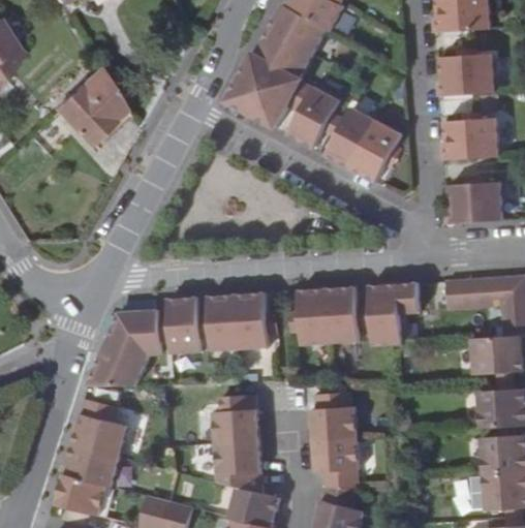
[(342,7),(339,6),(328,0),(290,0),(286,8),(326,29),(330,32),(342,7)]
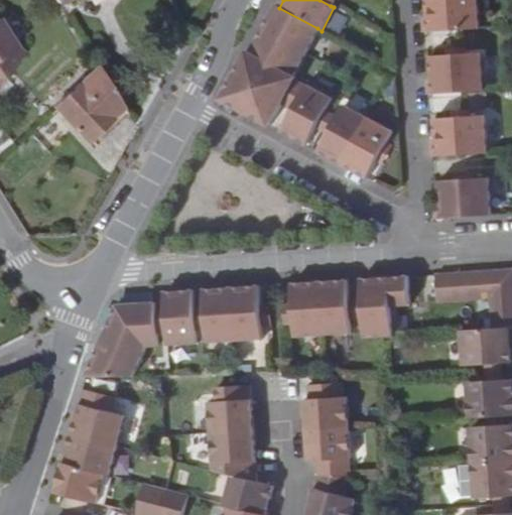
[(420,31),(478,27),(475,0),(424,0),(424,15),(419,15),(420,31)]
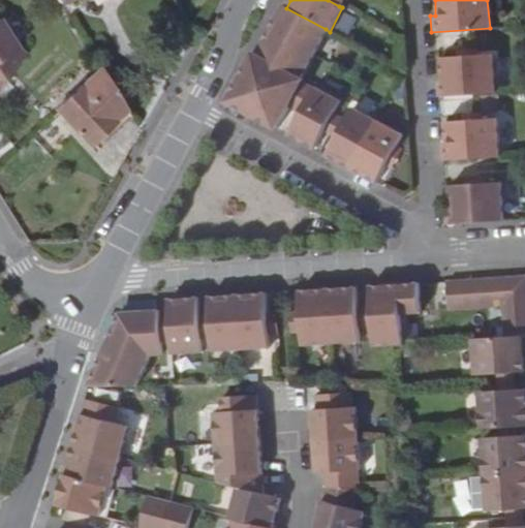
[(313,54),(326,29),(286,8),(283,6),(278,17),(275,14),(268,29),(313,54)]
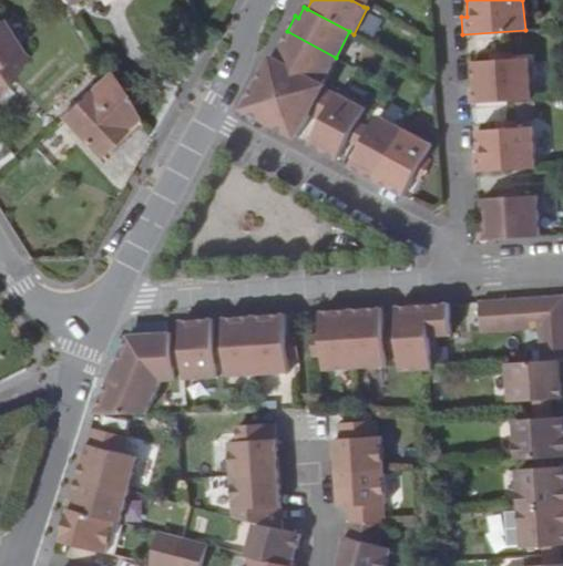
[(320,84),(336,58),(287,31),(278,45),(282,48),(276,59),(320,84)]
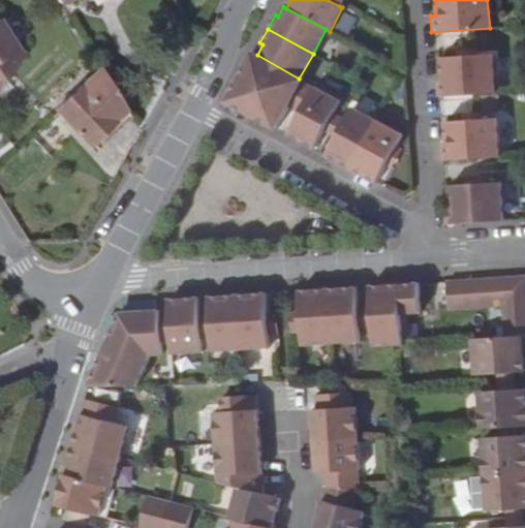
[(0,76),(22,52),(6,49),(0,43),(0,76)]
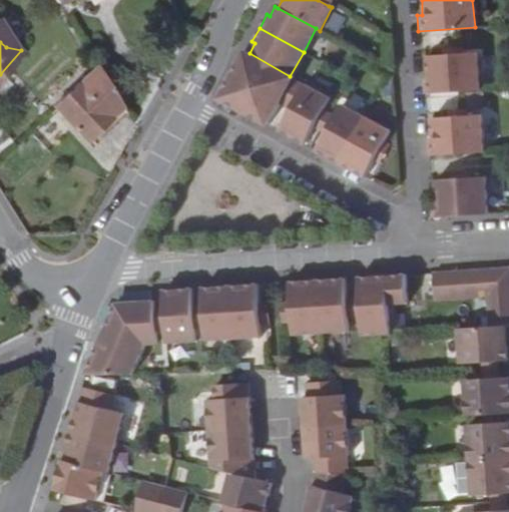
[(443,53),(459,52),(458,43),(442,44),(443,53)]
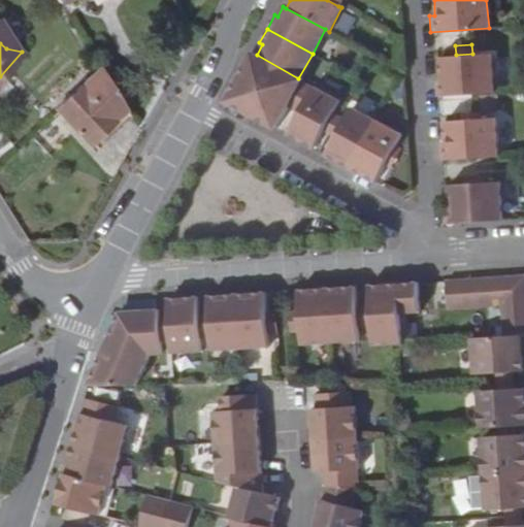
[(257,55),(254,53),(252,53),(224,102),(273,128),(285,106),(299,81),(297,80),(298,78),(257,55)]
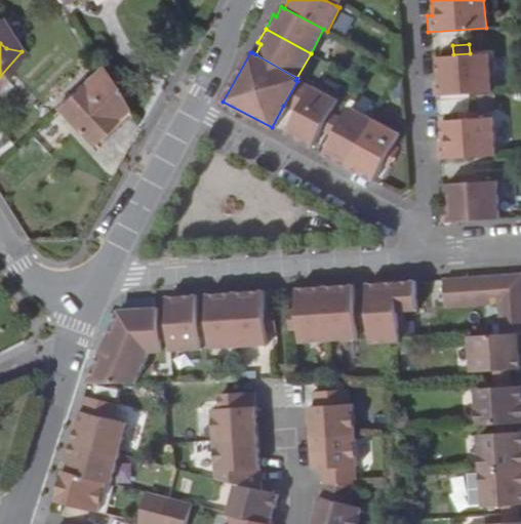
[(433,93),(490,90),(487,52),(470,53),(453,54),(436,55),(437,77),(431,77),(433,93)]
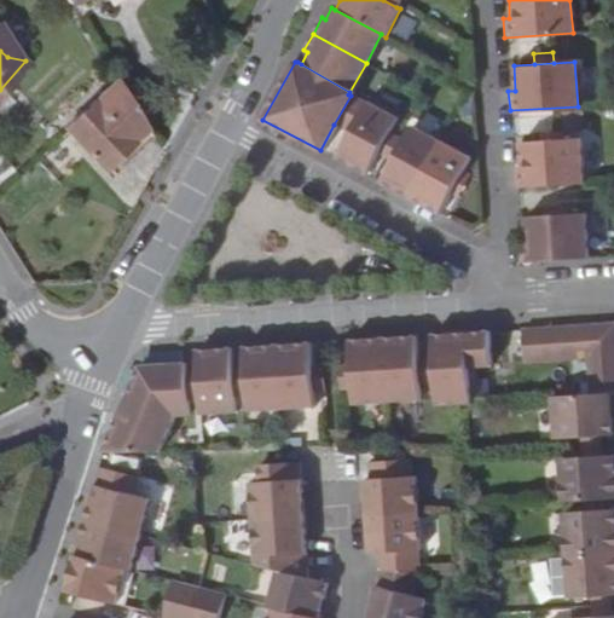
[(88,104),(57,136),(99,174),(139,133),(100,96),(92,107),(88,104)]
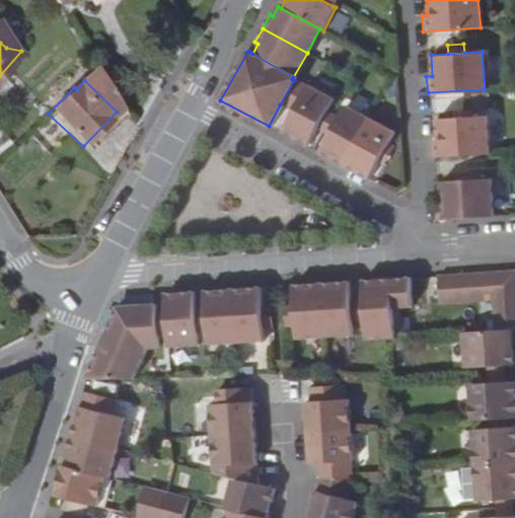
[(294,80),(280,104),(292,111),(305,87),(294,80)]
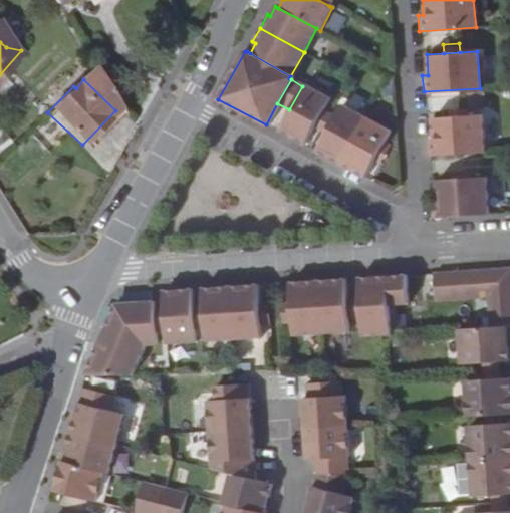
[(289,109),(278,131),(303,144),(312,129),(320,112),(329,96),(309,86),(303,84),(302,86),(289,109)]
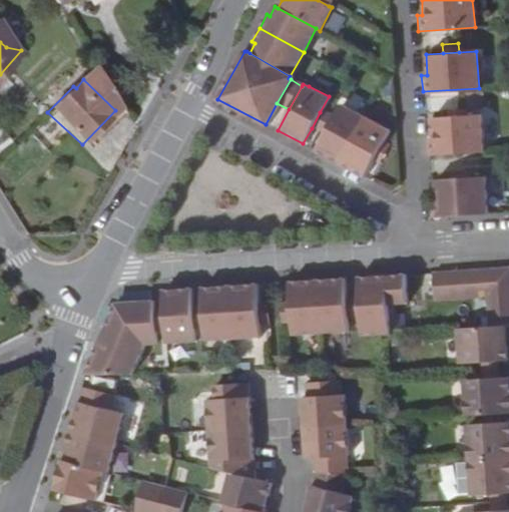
[(316,151),(340,163),(365,116),(342,103),(333,119),(324,136),(316,151)]
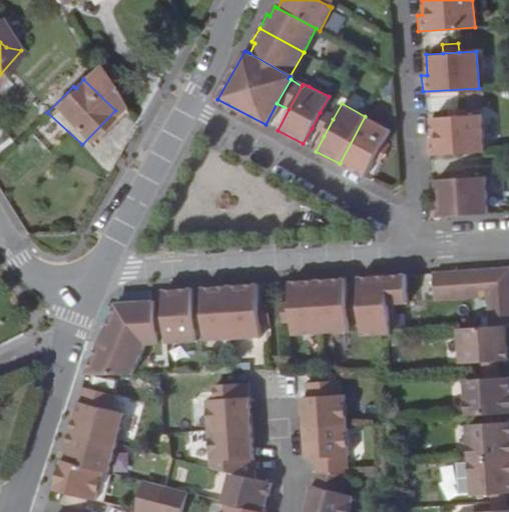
[(447,116),(464,115),(463,107),(447,108),(447,116)]
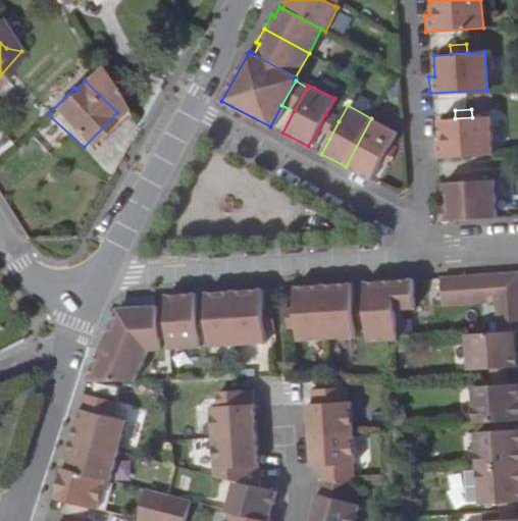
[(323,135),(331,118),(325,114),(317,131),(323,135)]
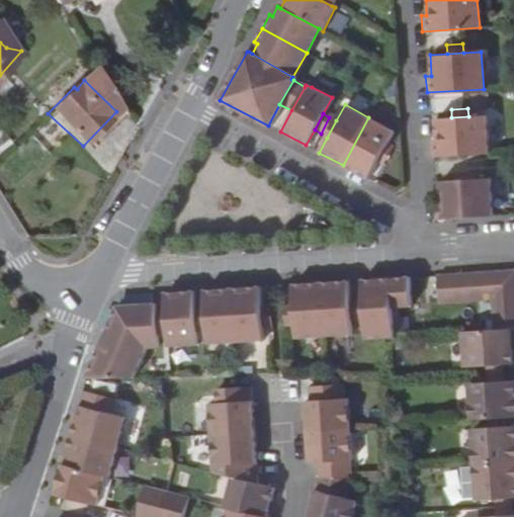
[(431,157),(489,153),(486,115),(468,116),(451,117),(435,118),(436,140),(430,141),(431,157)]
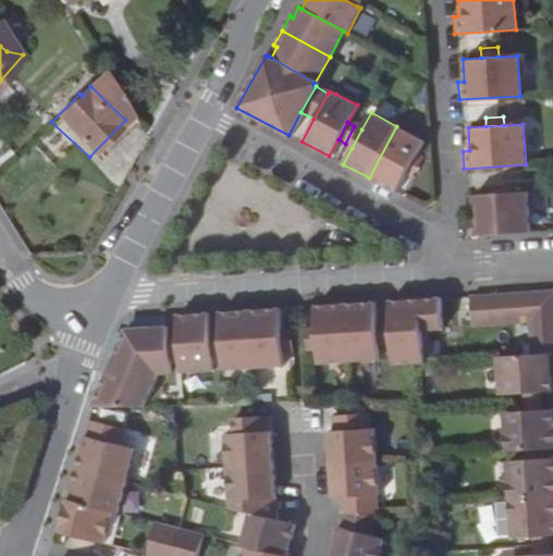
[(352,148),(361,130),(354,126),(345,144),(352,148)]
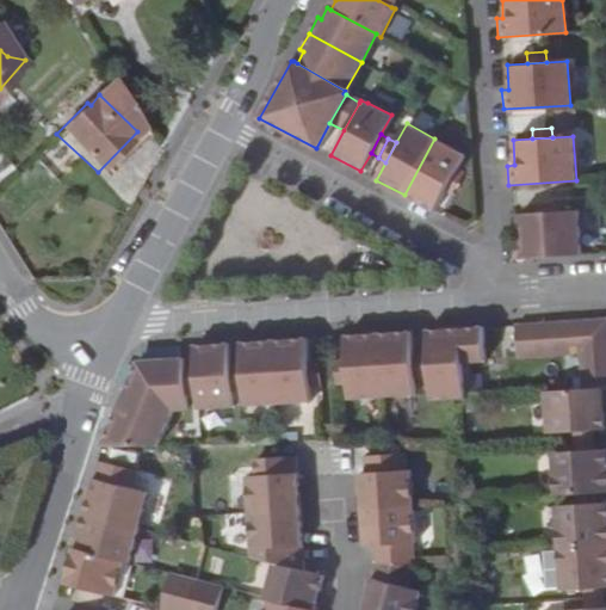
[(404,195),(432,211),(441,192),(451,174),(462,154),(434,139),(404,195)]
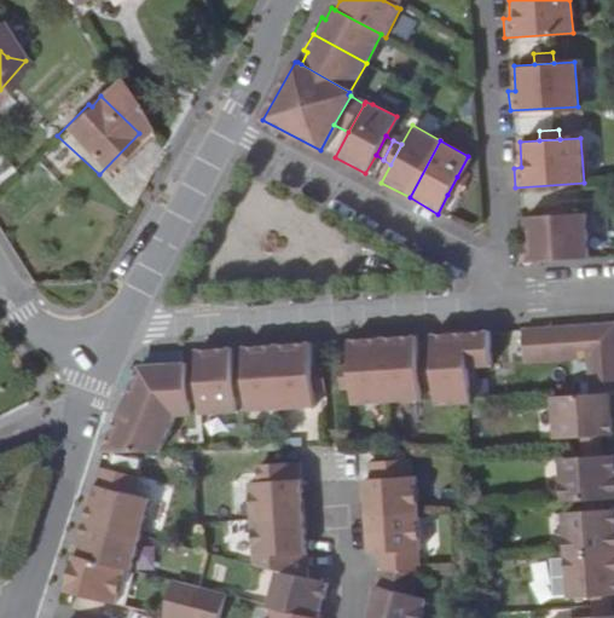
[(457,177),(447,195),(456,200),(464,180),(457,177)]
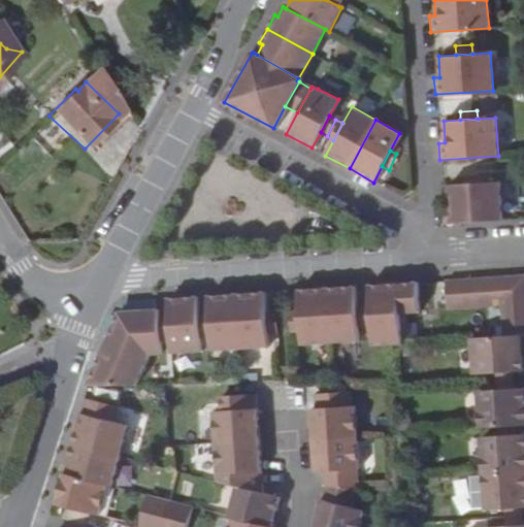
[(466,187),(483,186),(482,177),(465,178),(466,187)]
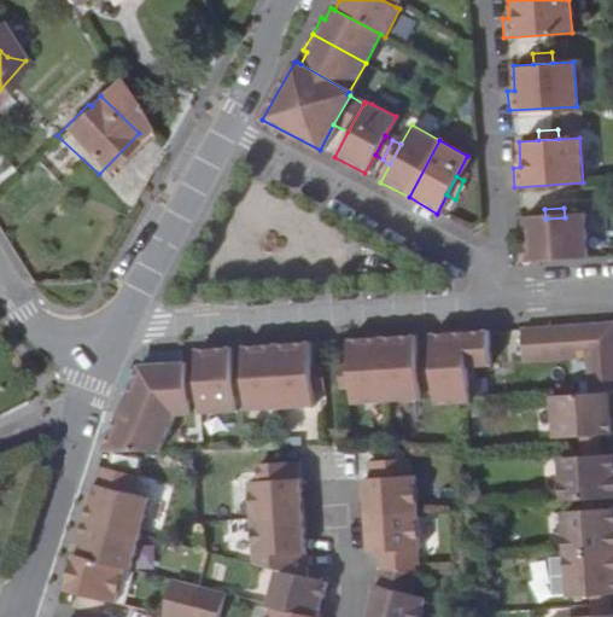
[(520,266),(589,261),(585,216),(565,217),(546,219),(525,220),(526,245),(519,246),(520,266)]
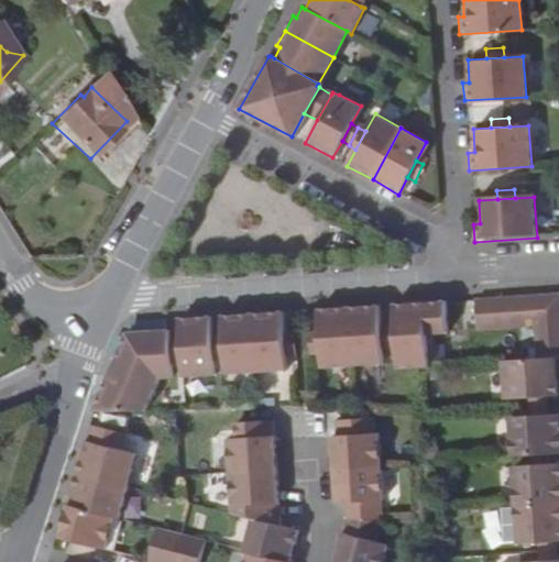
[(63,270),(53,270),(53,278),(62,278),(63,270)]
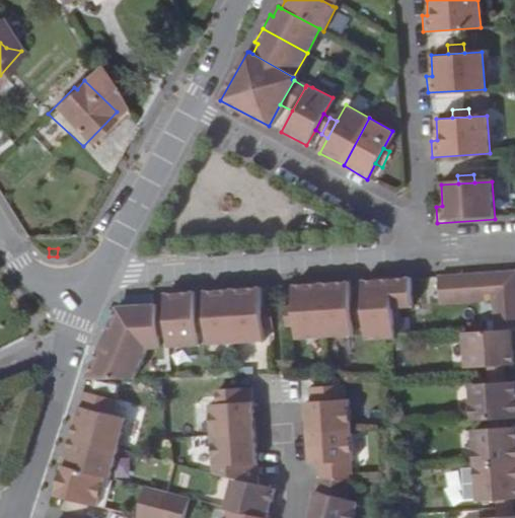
[(491,289),(514,287),(514,269),(491,271),(491,289)]
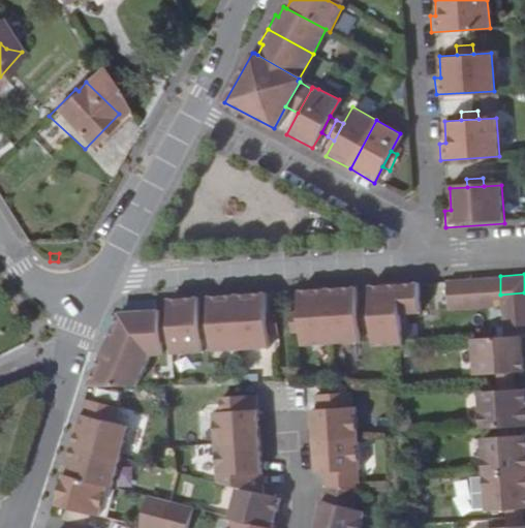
[(488,306),(501,305),(500,294),(500,276),(487,277),(488,306)]
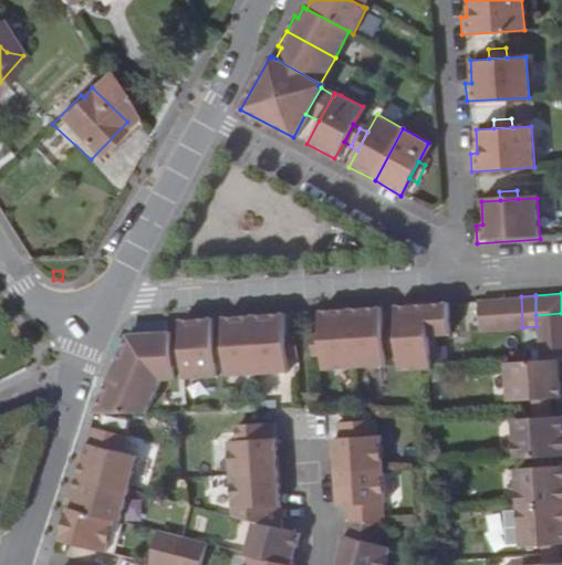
[(508,328),(522,327),(521,296),(506,299),(508,328)]
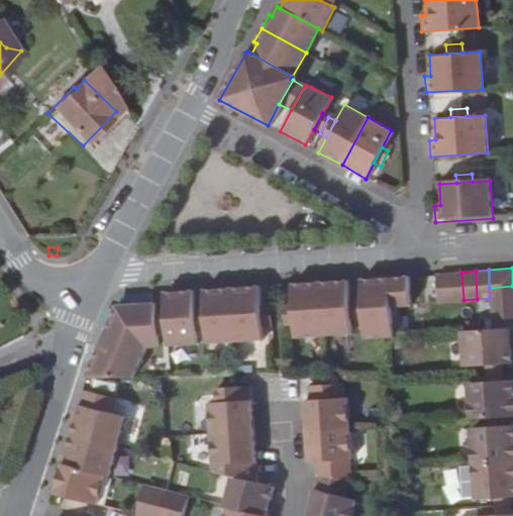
[(449,273),(435,274),(437,302),(450,301),(449,273)]
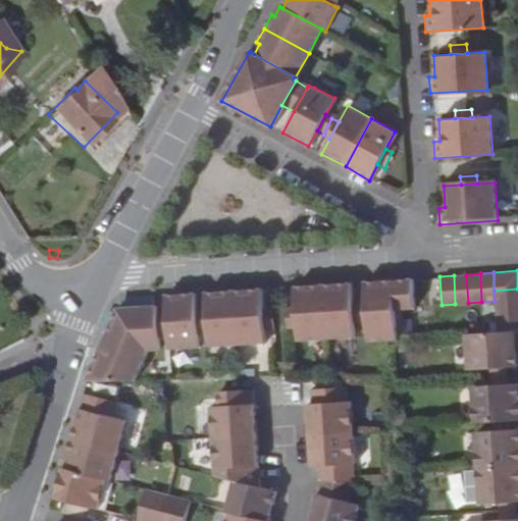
[(468,303),(466,275),(454,275),(455,304),(468,303)]
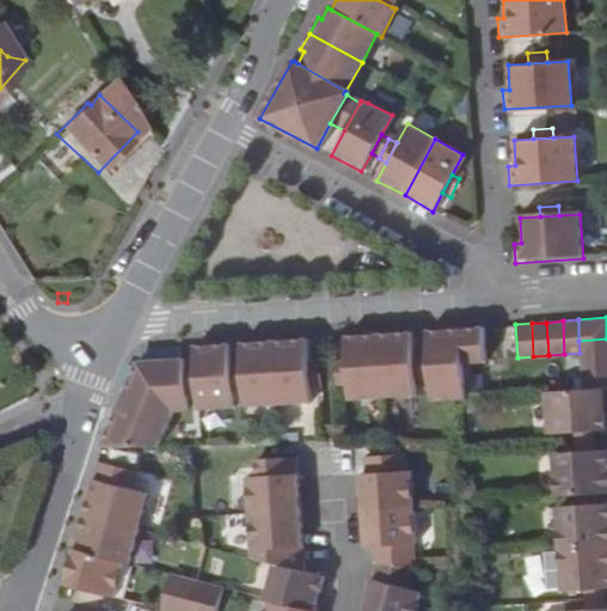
[(431,393),(454,392),(466,392),(463,358),(485,356),(482,327),(427,330),(429,352),(430,372),(431,393)]
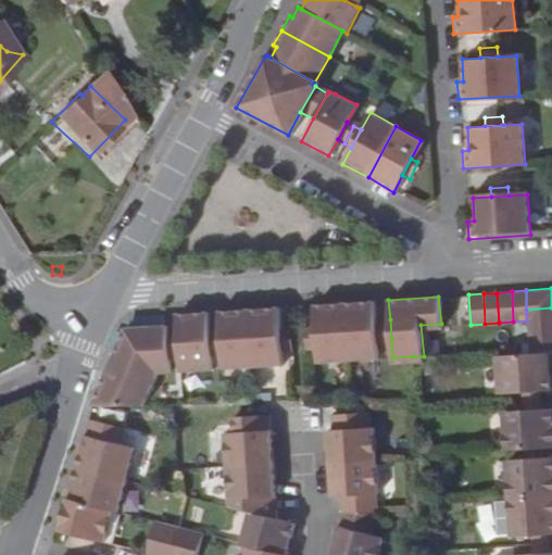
[(343,304),(349,358),(377,357),(376,339),(374,319),(372,301),(343,304)]
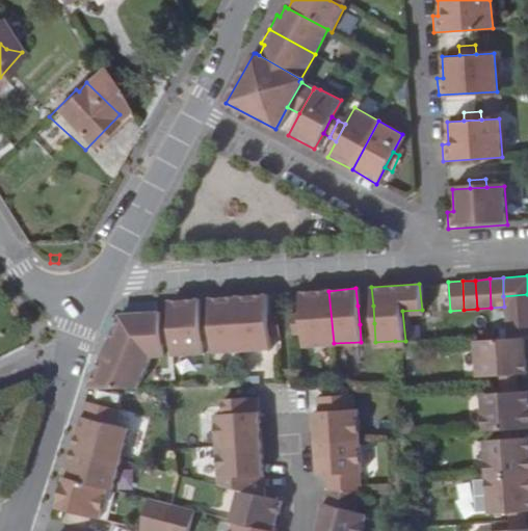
[(302,311),(305,328),(307,345),(334,343),(328,291),(301,293),(302,311)]
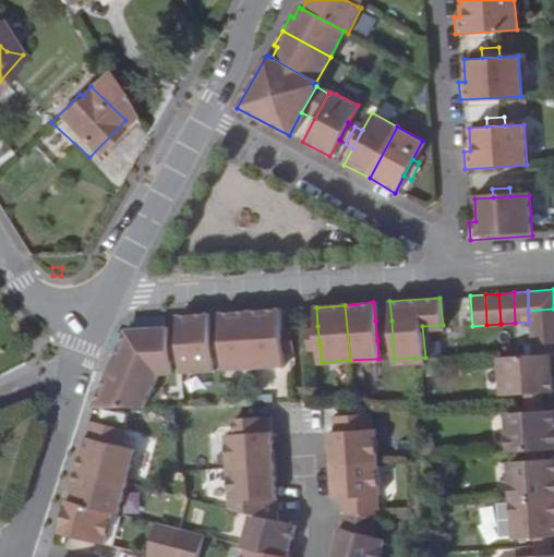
[(250,311),(253,367),(285,364),(280,309),(250,311)]
